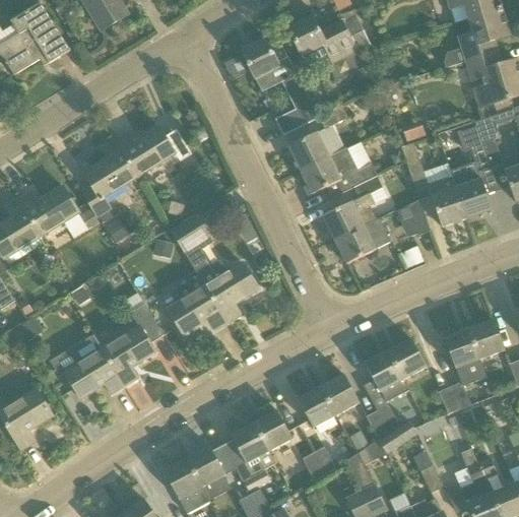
[(83,0),(102,29),(127,13),(119,0),(83,0)]
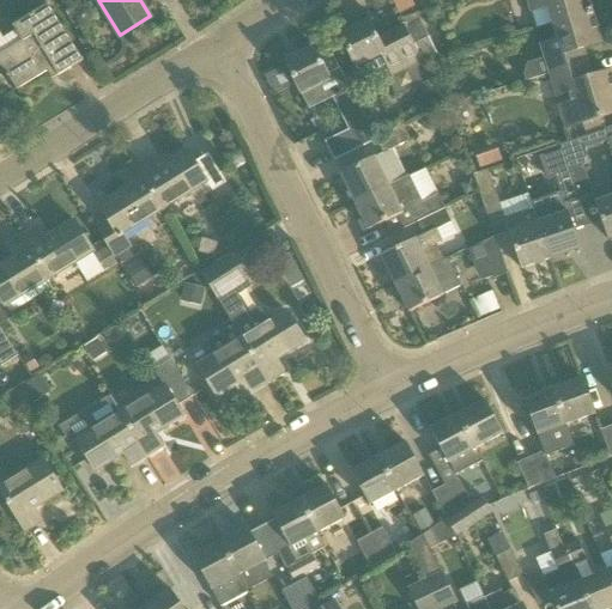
[(528,0),(531,8),(547,4),(552,19),(592,7),(592,5),(591,5),(589,0),(528,0)]
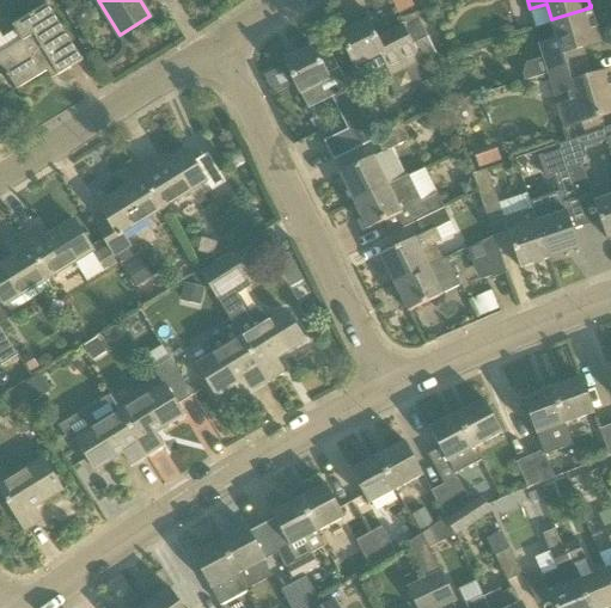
[(83,57),(47,1),(12,24),(14,26),(2,35),(0,31),(0,63),(6,73),(7,73),(16,87),(53,65),(57,73),(71,65),(67,61),(78,55),(80,59),(83,57)]
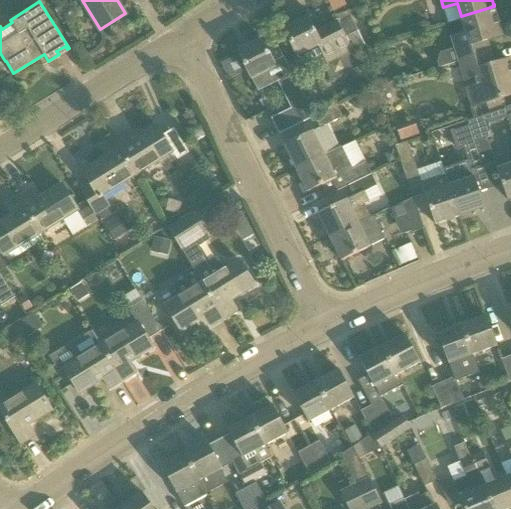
[(502,32),(495,9),(494,6),(461,16),(465,30),(451,34),(459,58),(483,50),(480,40),(502,33),(502,32)]
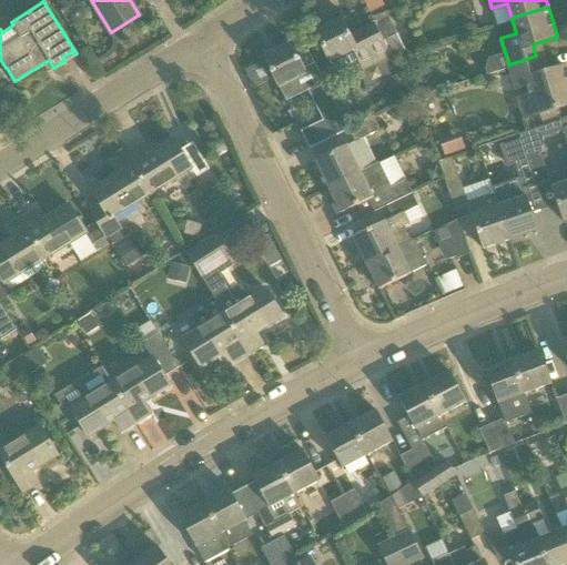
[(351,36),(341,16),(314,29),(330,60),(336,73),(360,62),(362,68),(390,54),(375,23),(351,36)]
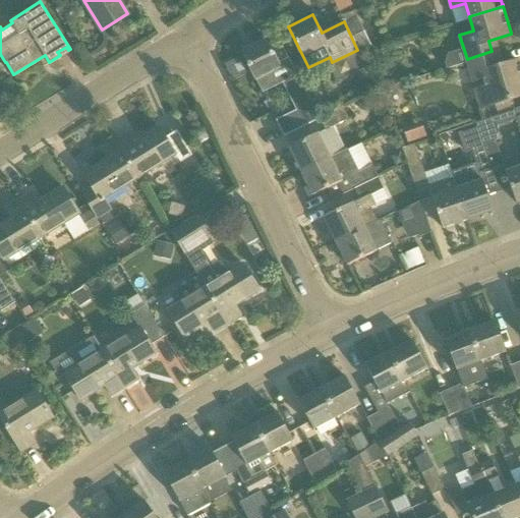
[(343,20),(344,21),(357,50),(358,50),(369,45),(355,15),(343,20)]
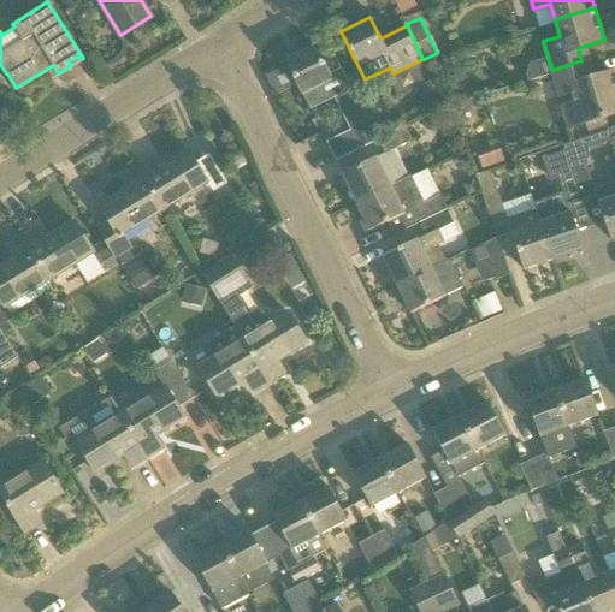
[(325,66),(314,45),(285,58),(309,107),(350,87),(336,58),(335,59),(336,60),(325,66)]
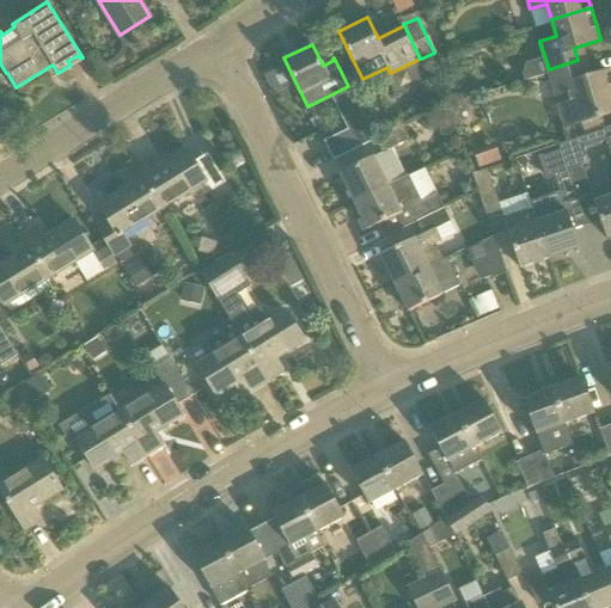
[(590,74),(586,59),(578,61),(578,60),(549,69),(556,93),(569,90),(572,99),(579,121),(580,121),(599,115),(610,110),(610,75),(609,69),(590,74)]
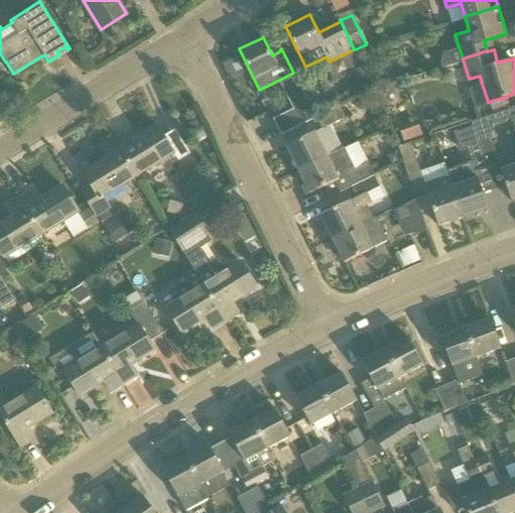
[(505,97),(489,102),(492,110),(508,105),(505,97)]
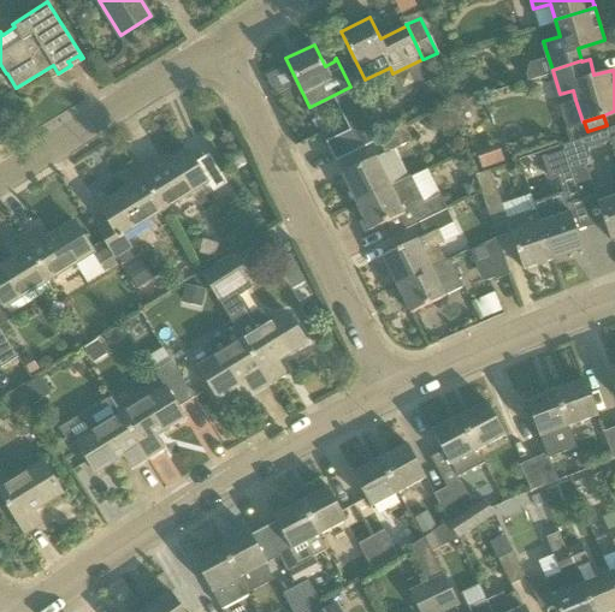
[(342,172),(355,201),(407,174),(394,147),(412,138),(404,124),(378,138),(384,150),(342,172)]
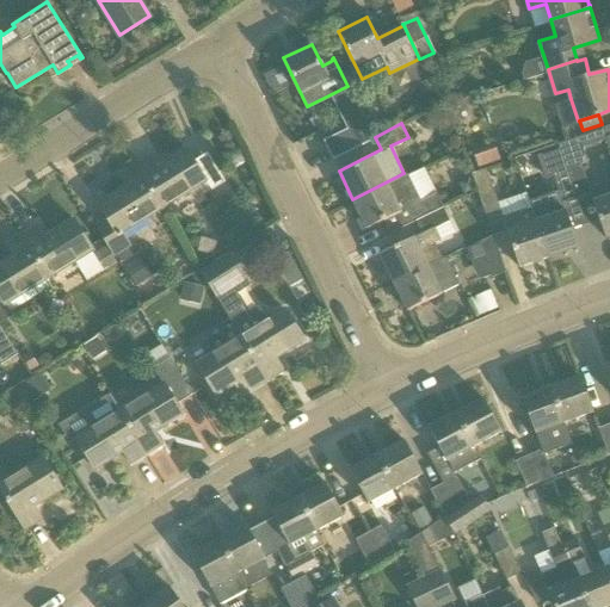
[(343,135),(325,144),(332,158),(349,149),(359,143),(358,143),(352,130),(343,135)]
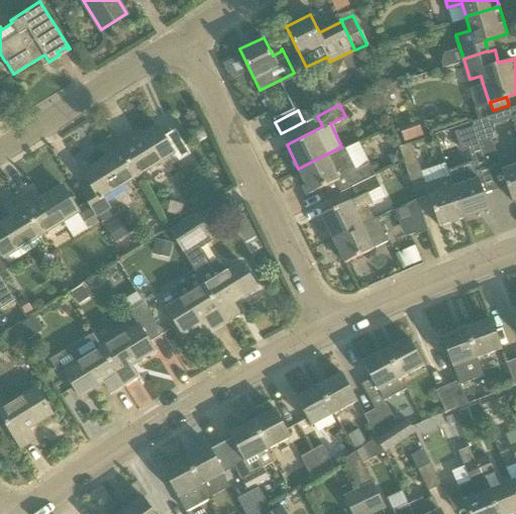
[(473,122),(480,141),(488,166),(499,162),(498,158),(491,137),(497,135),(493,125),(489,113),(472,119),(473,122)]
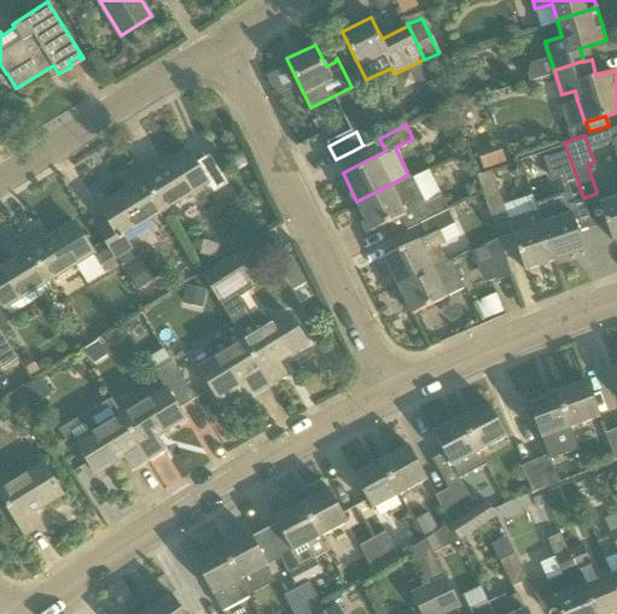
[(551,177),(559,174),(574,169),(565,146),(543,155),(551,177)]
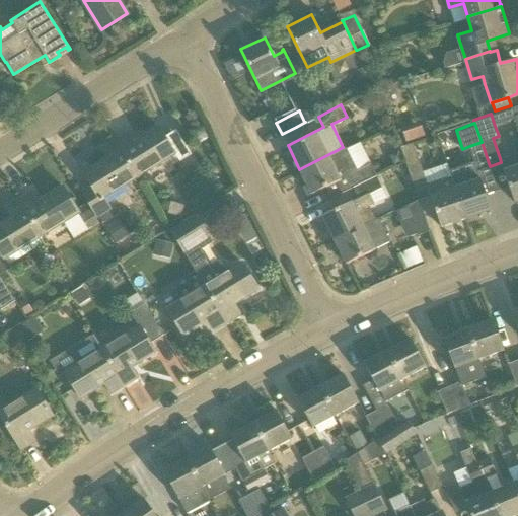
[(174,152),(158,126),(134,141),(128,130),(115,138),(137,175),(174,152)]
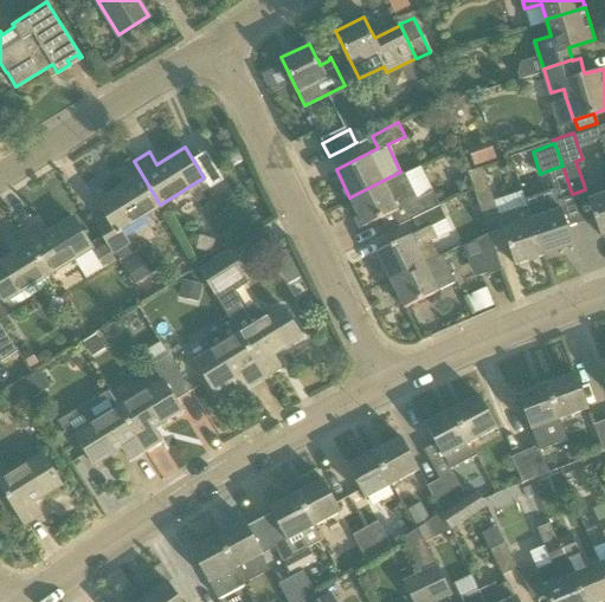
[(113,252),(130,241),(121,228),(160,205),(134,161),(118,170),(126,183),(97,200),(105,214),(94,221),(105,241),(113,252)]
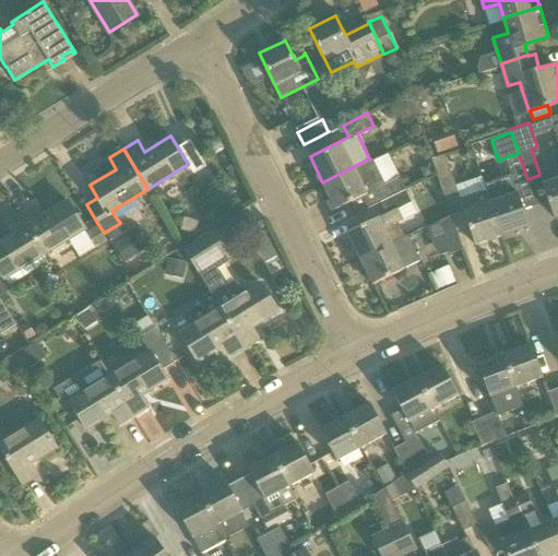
[(387,151),(372,157),(369,158),(322,182),(335,208),(374,188),(380,200),(405,188),(399,176),(387,151)]
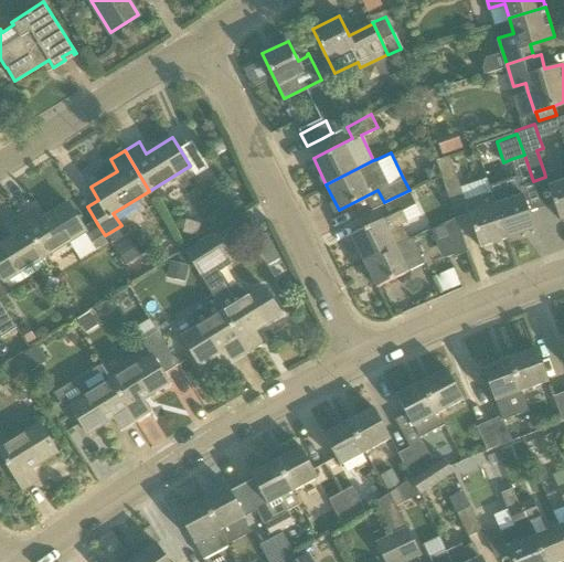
[(465,200),(449,154),(435,158),(453,209),(466,204),(480,245),(507,236),(496,202),(496,203),(491,190),(465,200)]
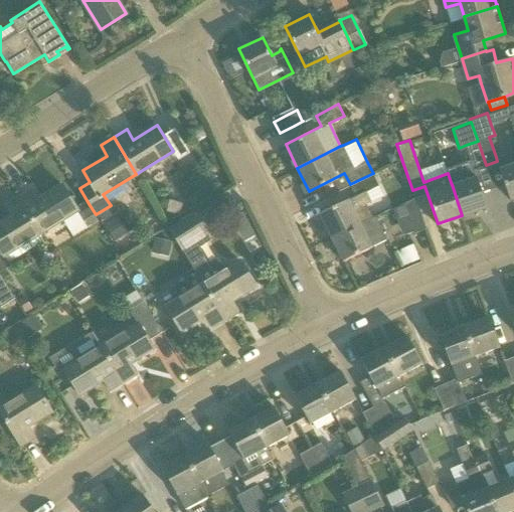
[(474,169),(486,165),(478,141),(466,145),(471,160),(474,169)]
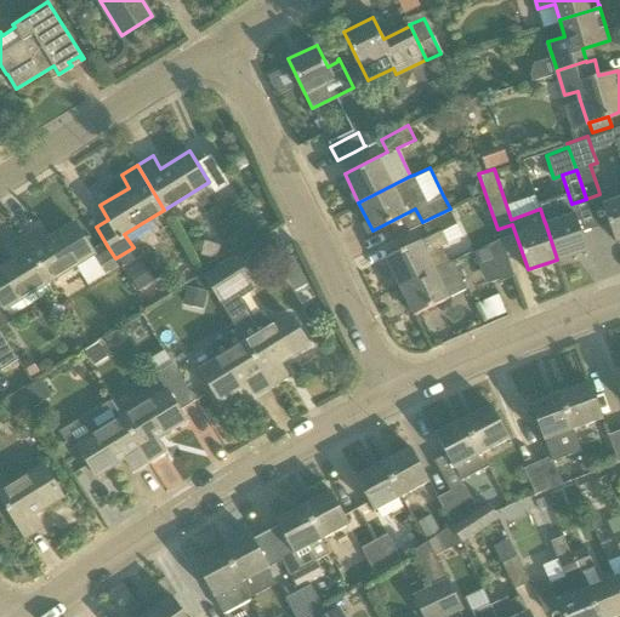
[(557,260),(587,249),(575,212),(574,212),(572,204),(568,193),(538,204),(540,209),(545,223),(545,222),(557,260)]
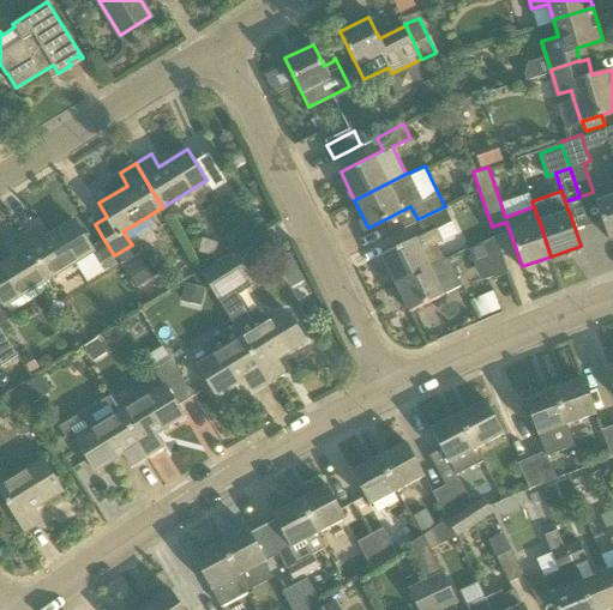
[(612,194),(596,200),(602,217),(608,236),(612,235),(612,194)]
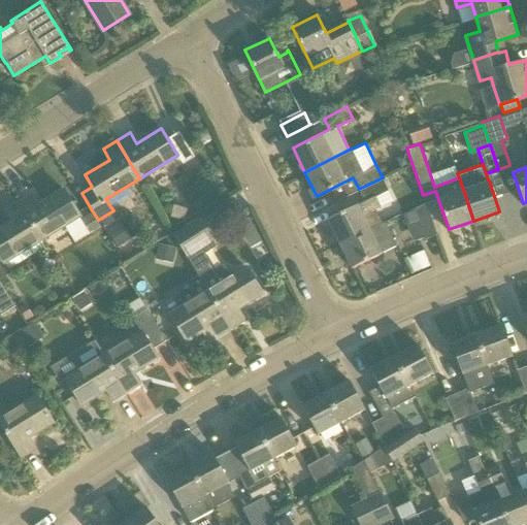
[(327,218),(339,242),(382,222),(374,208),(380,205),(375,195),(388,189),(383,177),(359,189),(364,200),(327,218)]
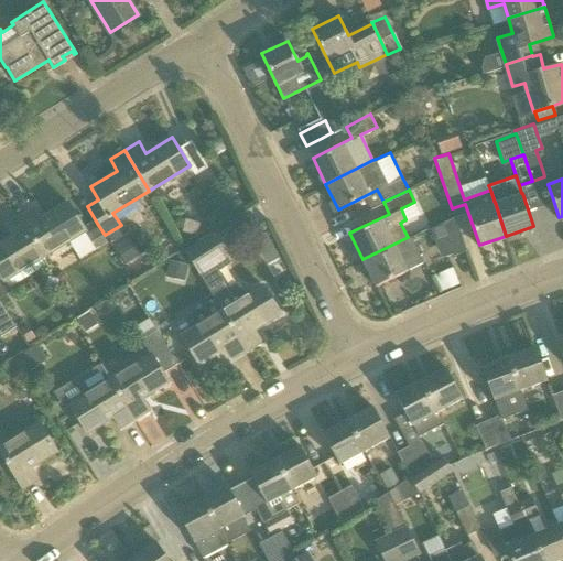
[(20,214),(45,255),(86,229),(68,201),(42,217),(34,205),(20,214)]
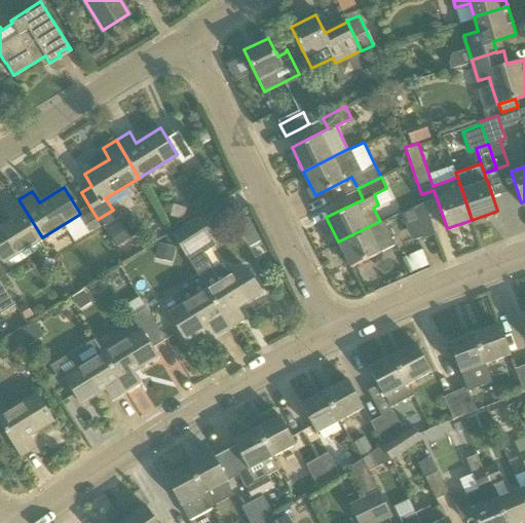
[(0,255),(4,261),(42,237),(19,199),(5,208),(12,219),(0,225),(0,255)]
